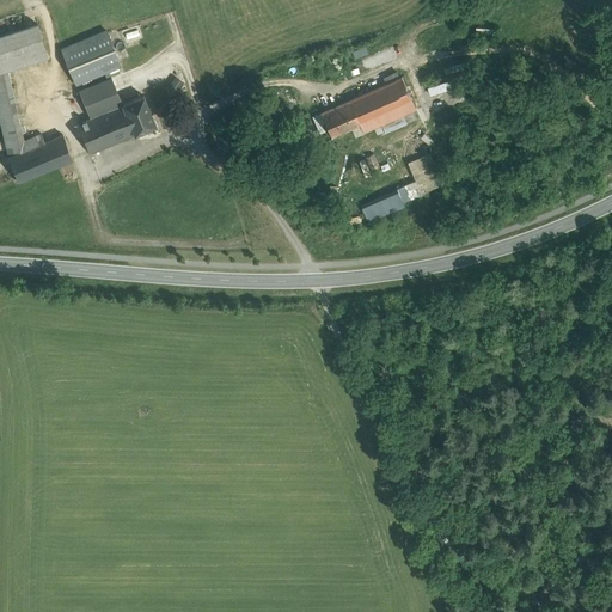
[(42,28),(0,37),(0,73),(8,72),(49,62),(42,28)]
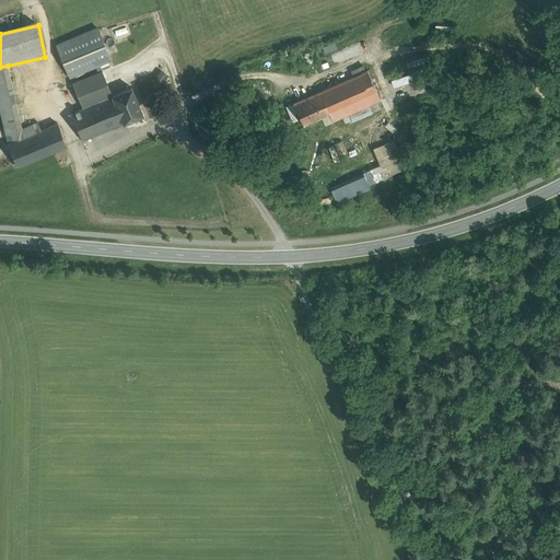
[(96,27),(56,45),(70,77),(111,60),(96,27)]
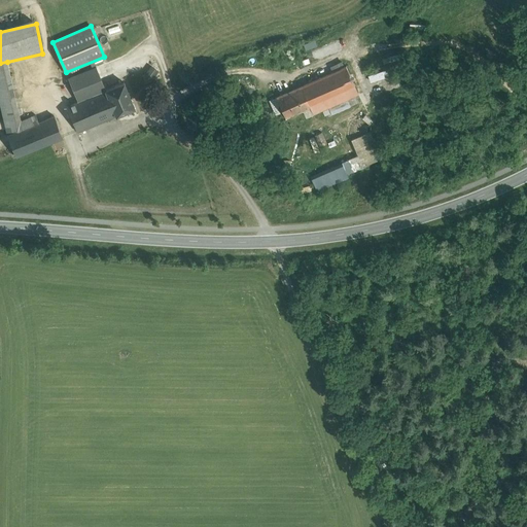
[(38,123),(35,115),(20,123),(7,62),(0,63),(0,104),(7,136),(38,123)]
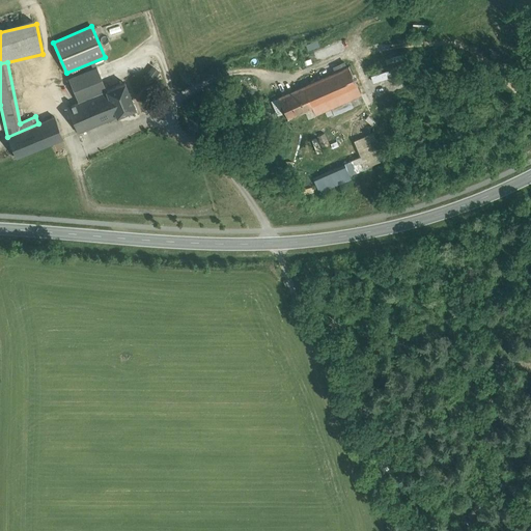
[(154,65),(145,74),(151,81),(160,73),(154,65)]
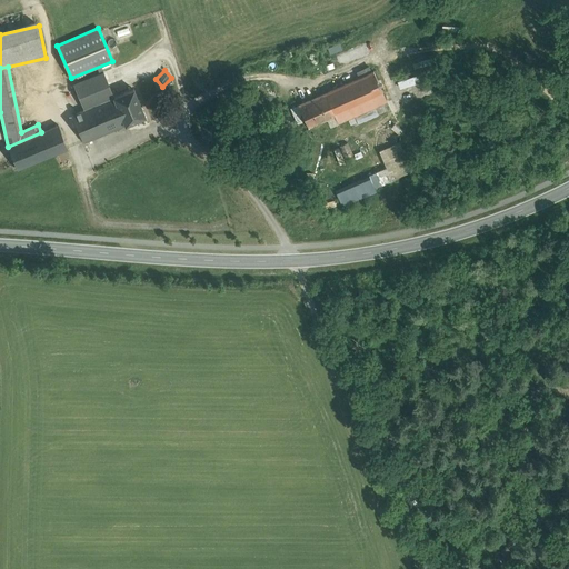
[(375,71),(326,93),(336,116),(338,123),(388,102),(375,71)]
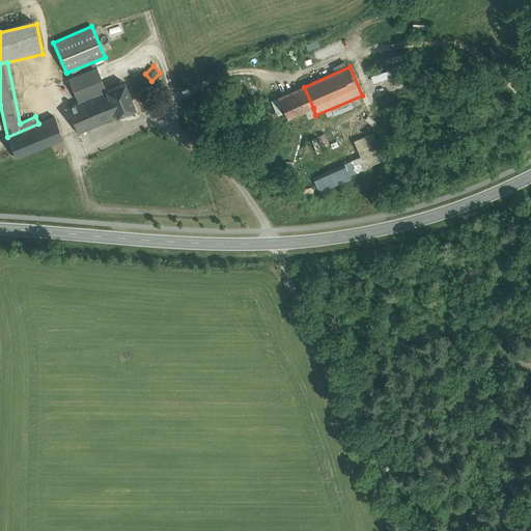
[(96,67),(68,79),(78,103),(106,90),(96,67)]
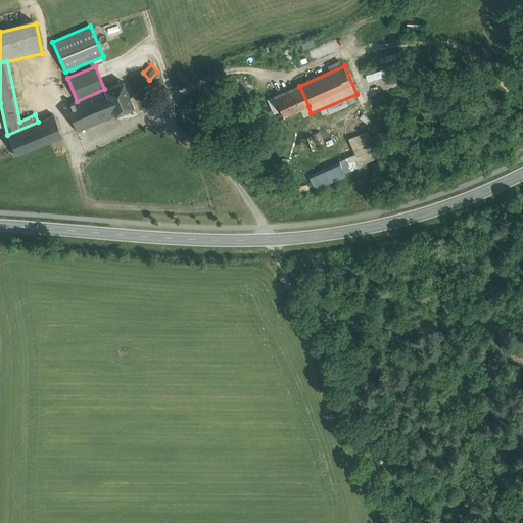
[(123,82),(104,89),(114,115),(134,108),(123,82)]
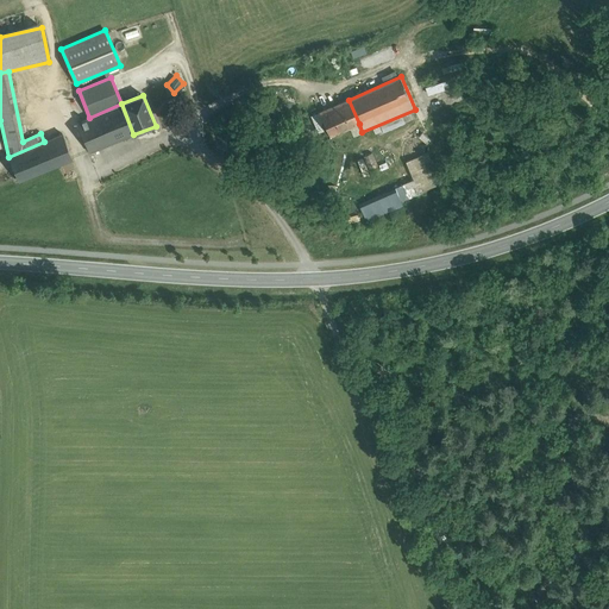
[(349,100),(319,112),(330,137),(359,124),(349,100)]
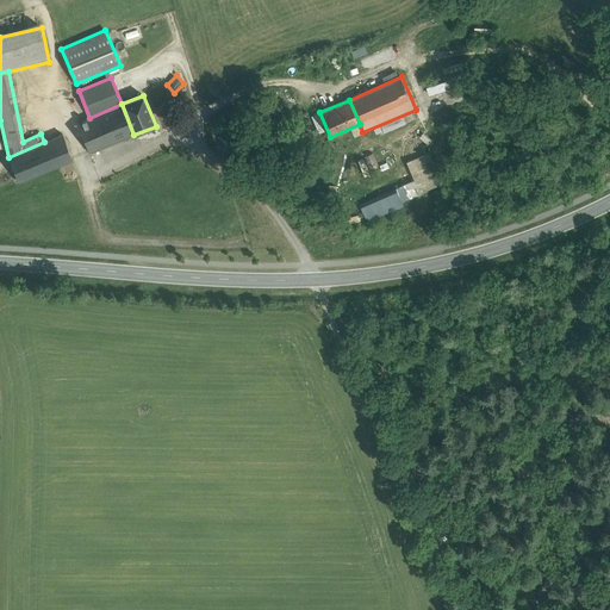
[(89,118),(76,123),(89,154),(134,135),(122,104),(89,118)]
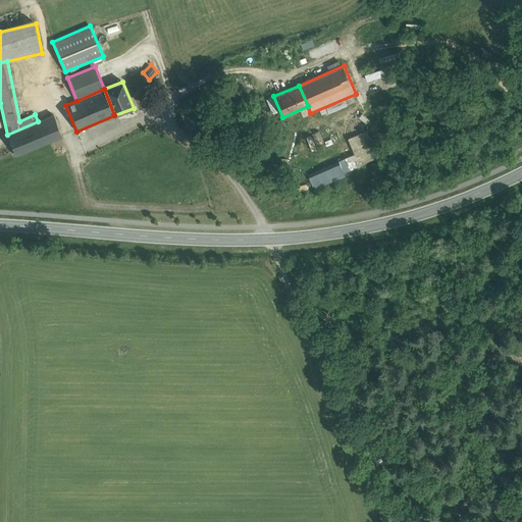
[(38,121),(7,135),(16,156),(62,137),(53,115),(38,121)]
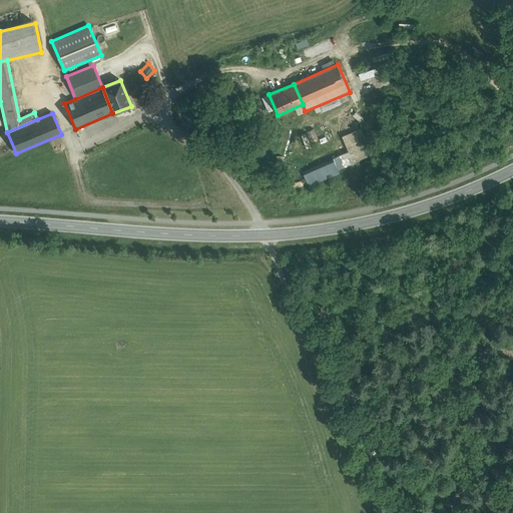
[(314,129),(306,132),(311,143),(318,140),(314,129)]
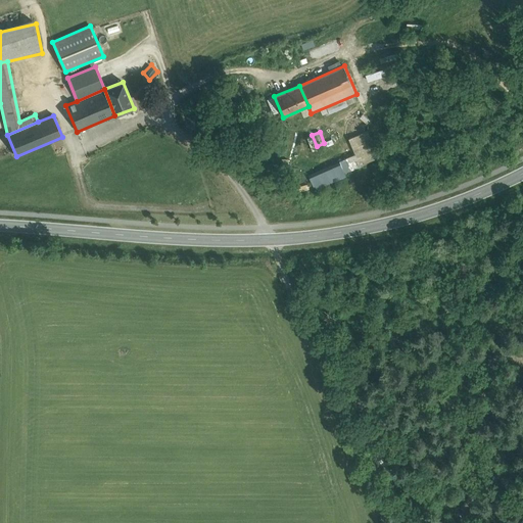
[(359,153),(339,161),(339,162),(344,173),(363,164),(359,153)]
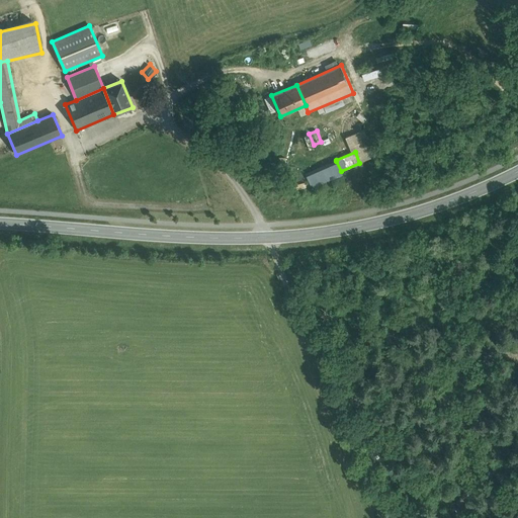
[(336,161),(306,174),(313,188),(343,175),(341,171),(336,161)]
